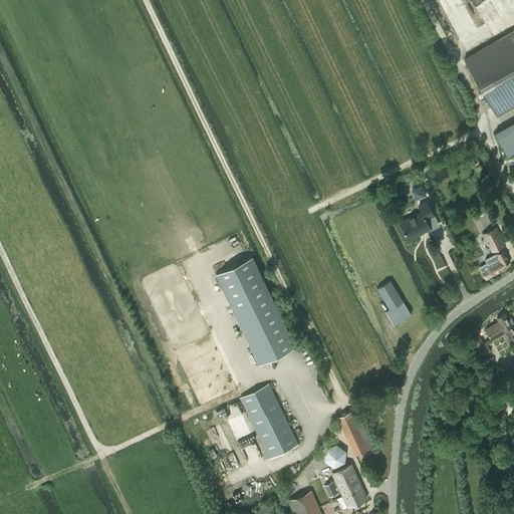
[(513,28),(463,58),(471,71),(496,114),(513,103),(513,28)]
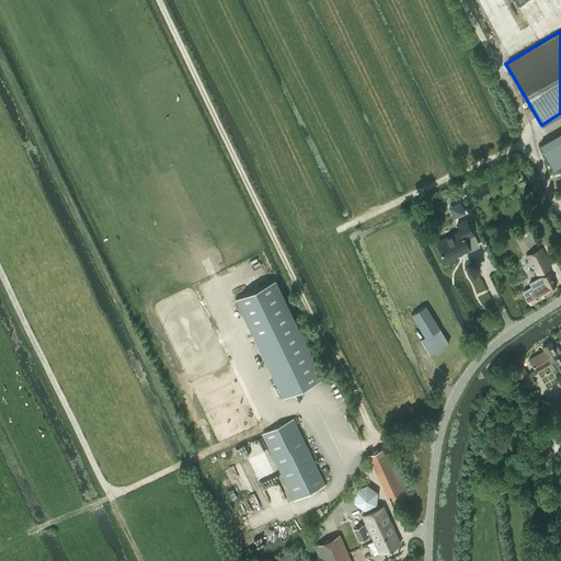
[(560,132),(539,145),(553,170),(559,167),(560,170),(560,132)]
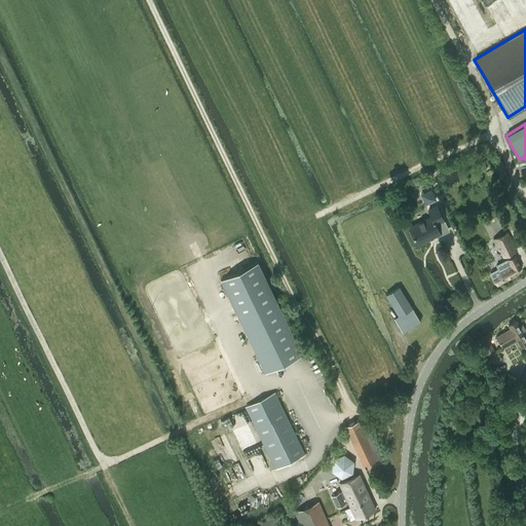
[(418,177),(413,180),(415,185),(421,182),(418,177)]
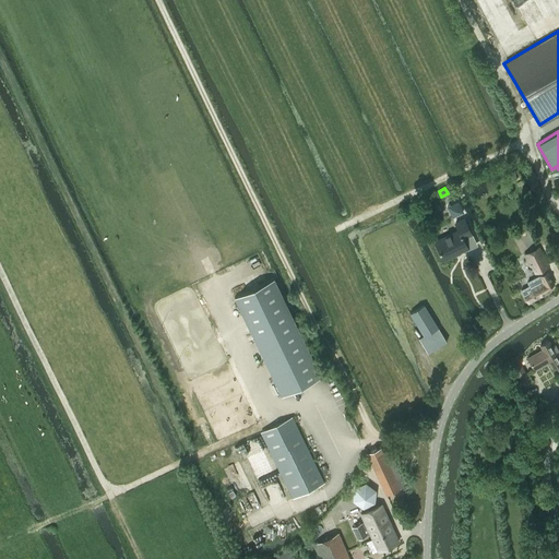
[(458,201),(448,206),(452,217),(463,212),(458,201)]
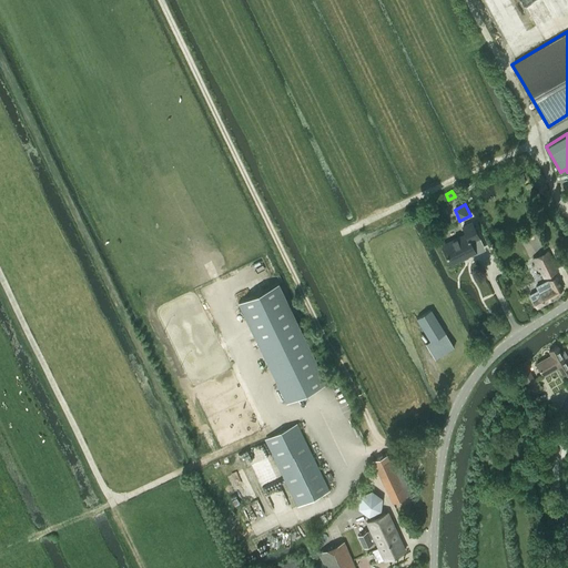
[(469,242),(478,237),(470,222),(462,226),(465,234),(440,245),(449,264),(475,252),(469,242)]
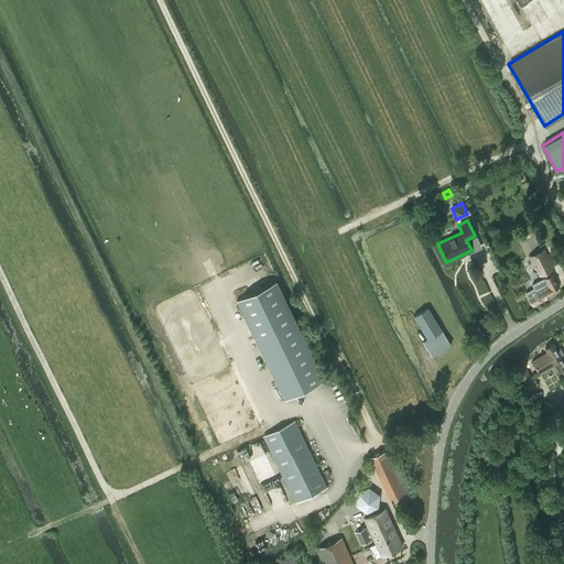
[(539,277),(553,269),(543,250),(529,258),(539,277)]
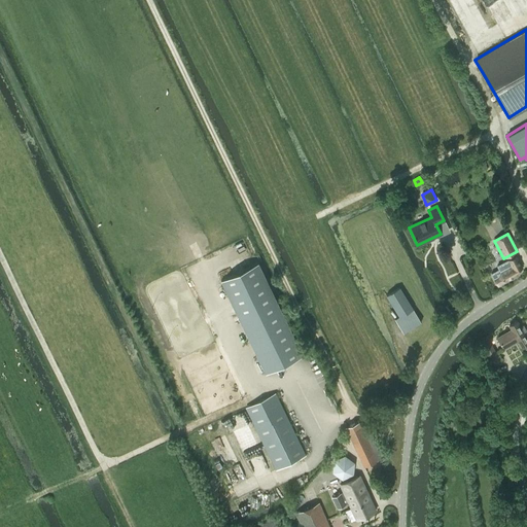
[(515,272),(522,268),(515,256),(497,266),(499,270),(491,274),(497,285),(516,276),(515,272)]
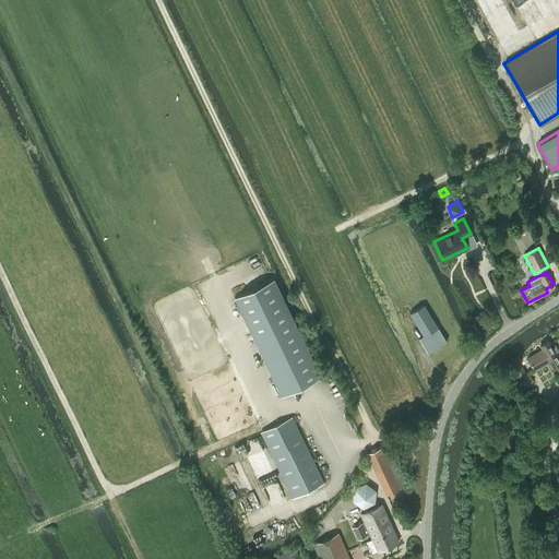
[(321,377),(274,278),(234,297),(281,396),(321,377)]
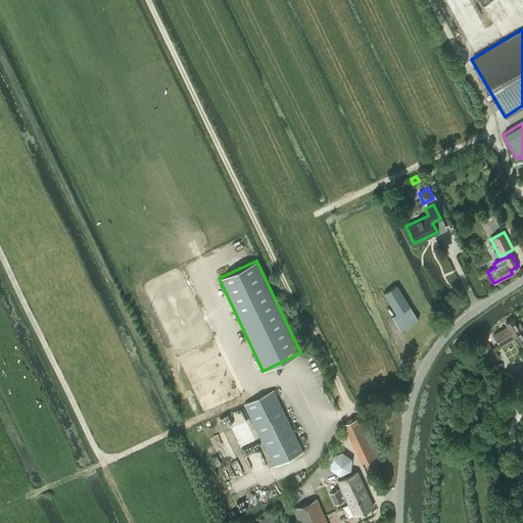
[(383,293),(392,307),(395,314),(391,317),(399,330),(417,319),(395,285),(392,287),(383,293)]
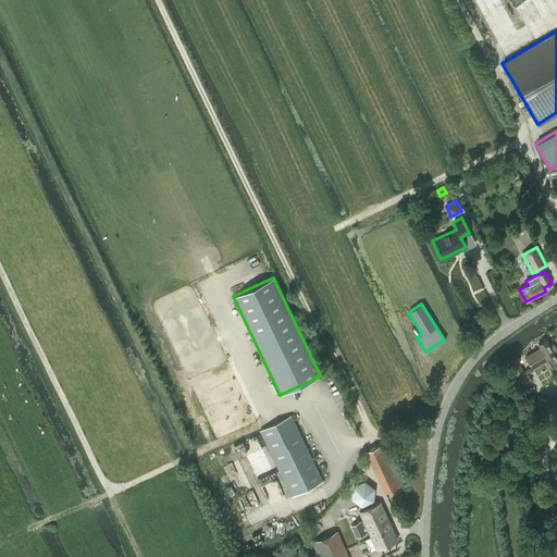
[(540,348),(525,357),(532,368),(546,359),(551,367),(556,362),(556,350),(554,353),(546,338),(537,344),(540,348)]
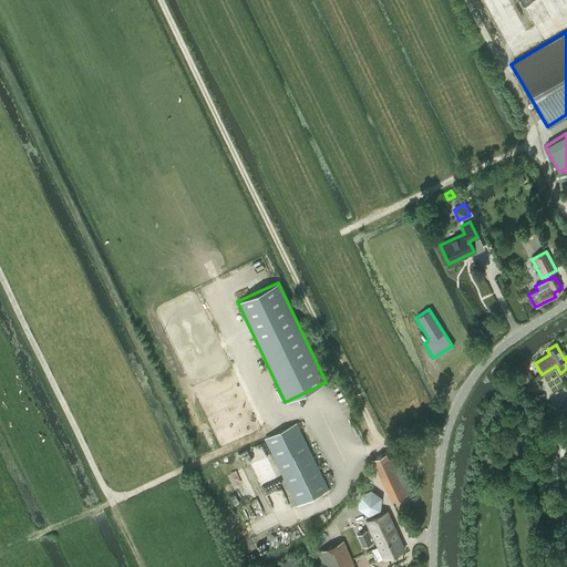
[(532,392),(538,388),(527,368),(519,372),(532,392)]
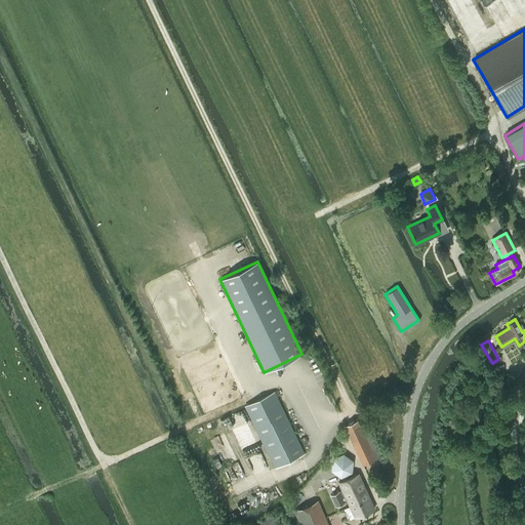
[(245,406),(275,468),(305,454),(274,392),(245,406)]
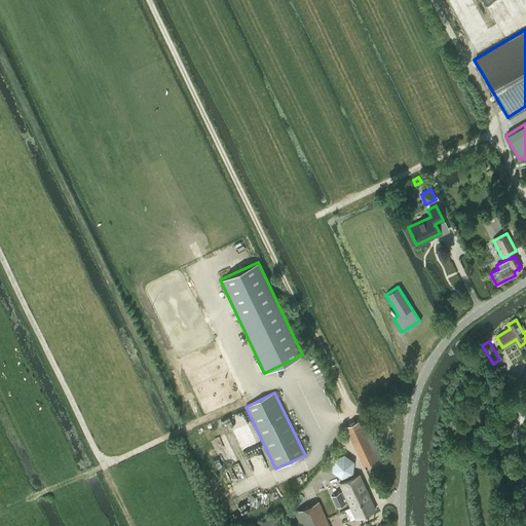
[(359,420),(345,426),(364,465),(380,457),(371,438),(370,437),(371,437),(371,436),(368,428),(365,422),(364,423),(361,424),(359,420)]
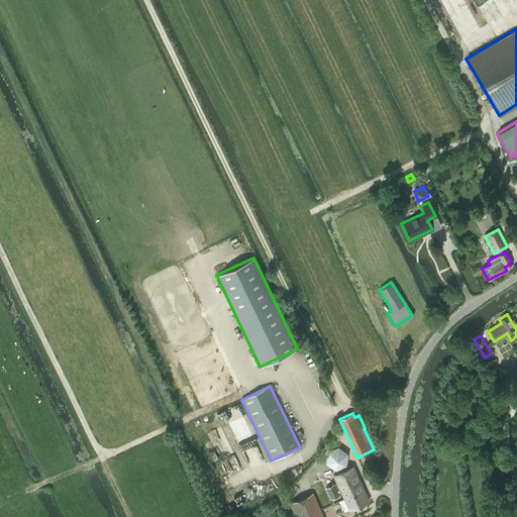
[(335,470),(346,463),(347,451),(337,444),(326,450),(325,462),(335,470)]
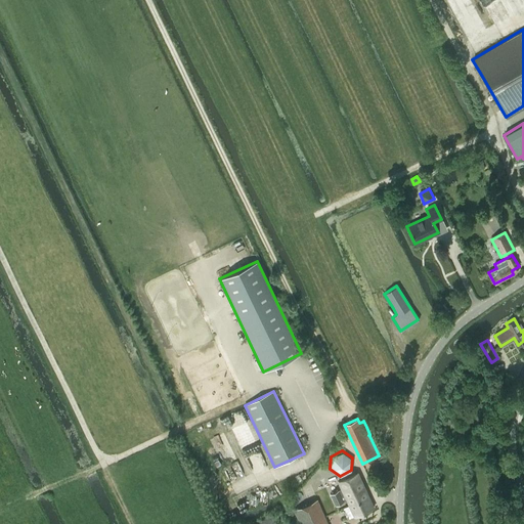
[(342,489),(331,494),(336,505),(347,499),(355,517),(374,508),(357,473),(338,482),(342,489)]
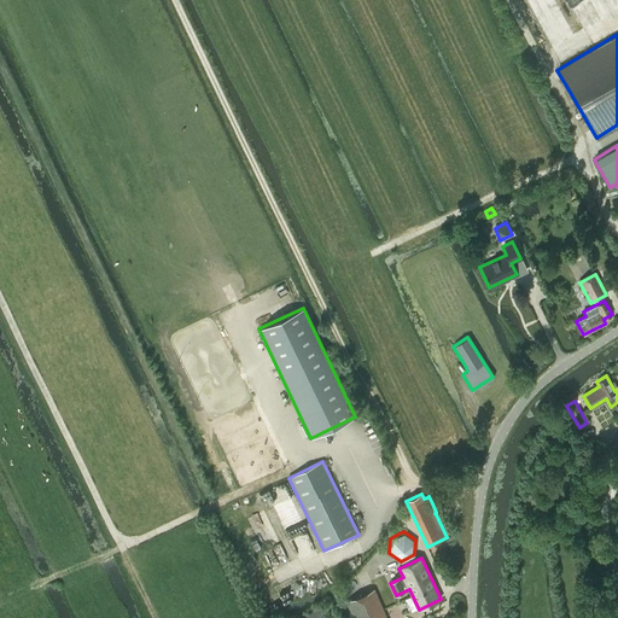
[(386,617),(374,590),(347,602),(353,617),(386,617)]
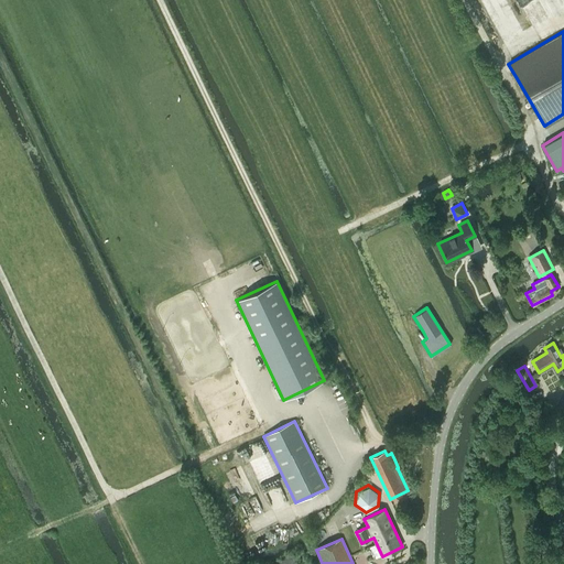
All buildings are outlined.
